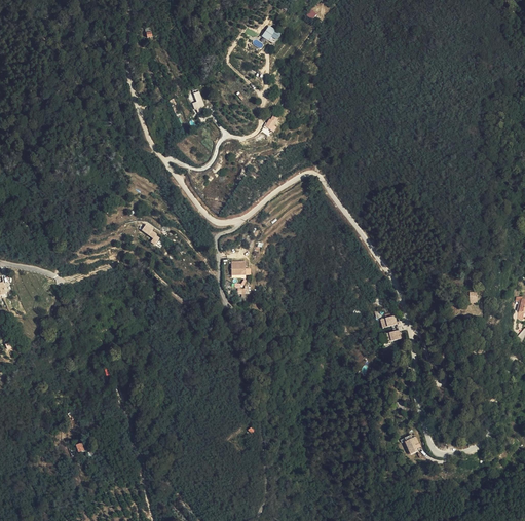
[(307,10),(313,14),(317,8),(311,4),(307,10)]
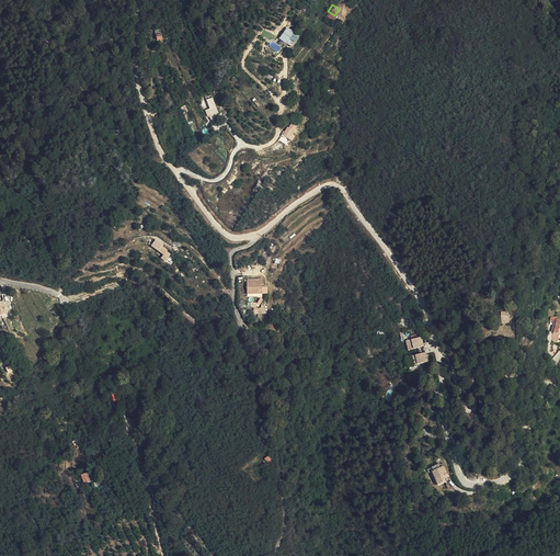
[(209,115),(215,113),(212,104),(206,106),(209,115)]
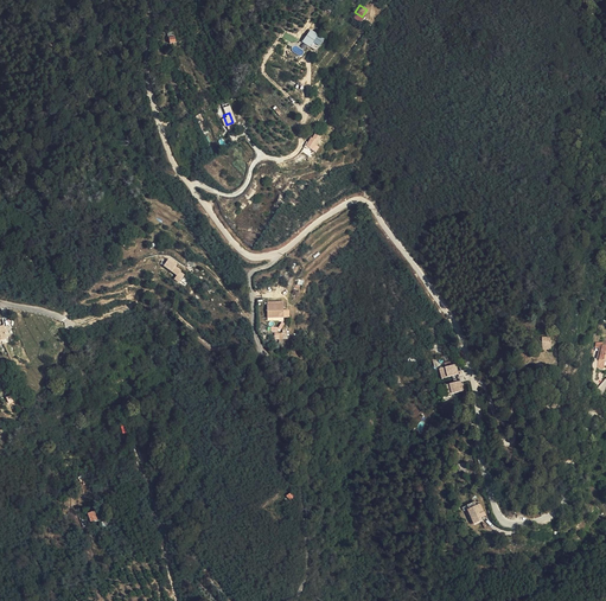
[(171,270),(176,266),(176,264),(168,259),(164,264),(171,270)]
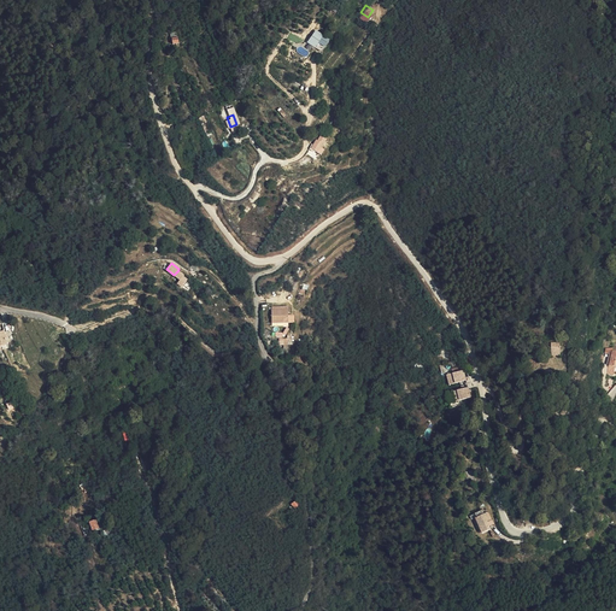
[(185,275),(179,270),(174,275),(180,280),(185,275)]
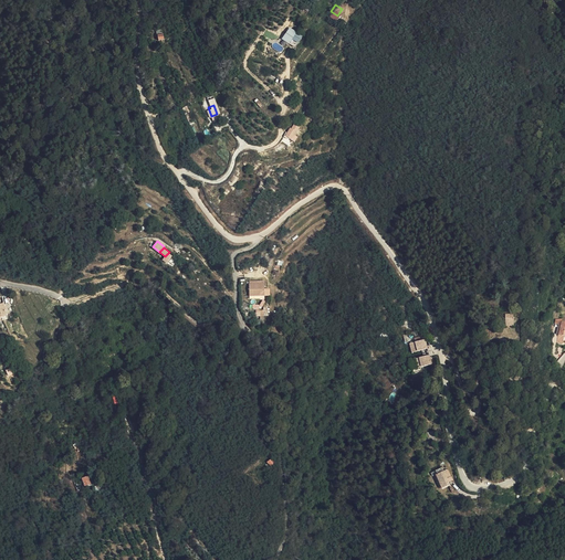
[(261,283),(249,283),(249,298),(261,298),(261,296),(261,289),(261,283)]
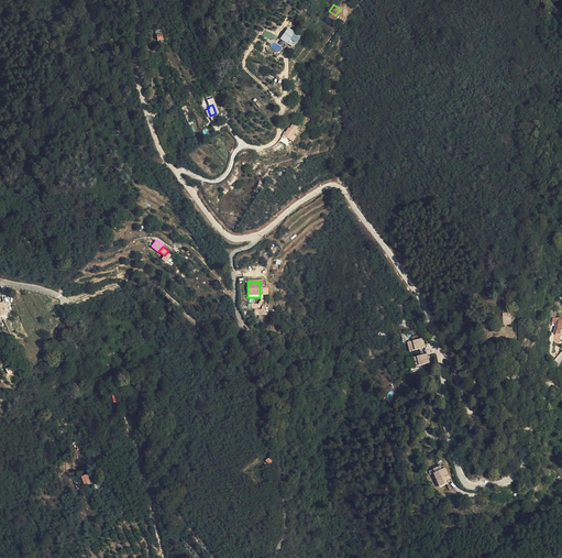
[(425,351),(423,343),(422,338),(407,341),(408,350),(418,349),(418,352),(425,351)]
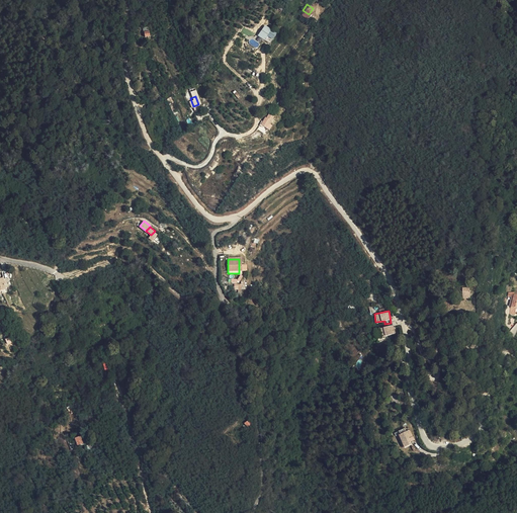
[(400,320),(399,314),(390,316),(391,323),(400,320)]
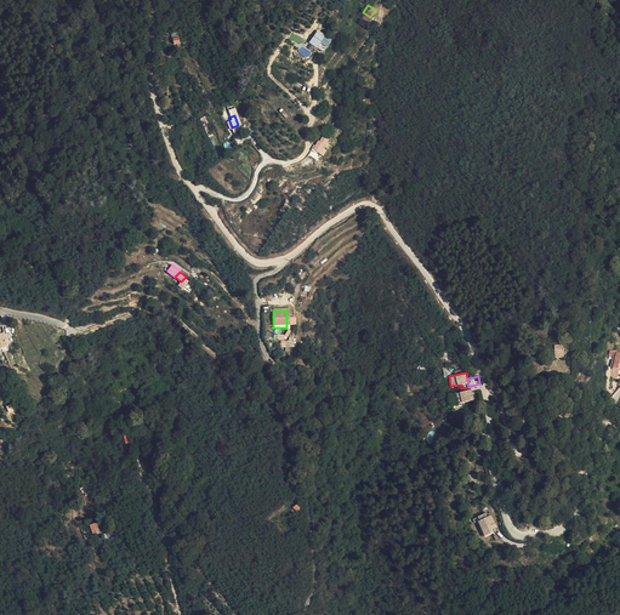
[(481,391),(479,383),(468,387),(470,393),(481,391)]
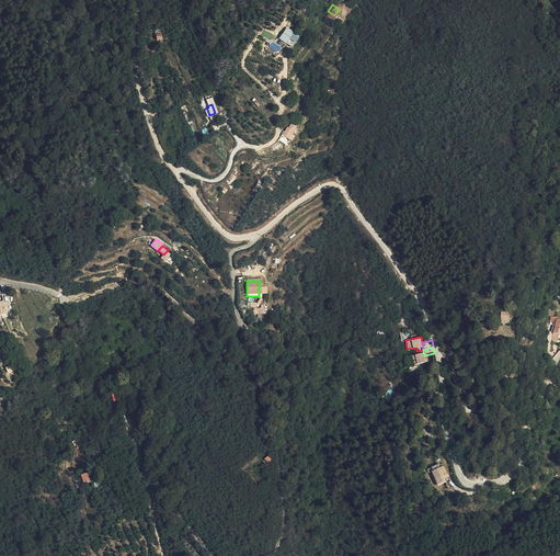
[(423,350),(416,351),(418,354),(409,356),(410,364),(425,362),(424,355),(423,350)]
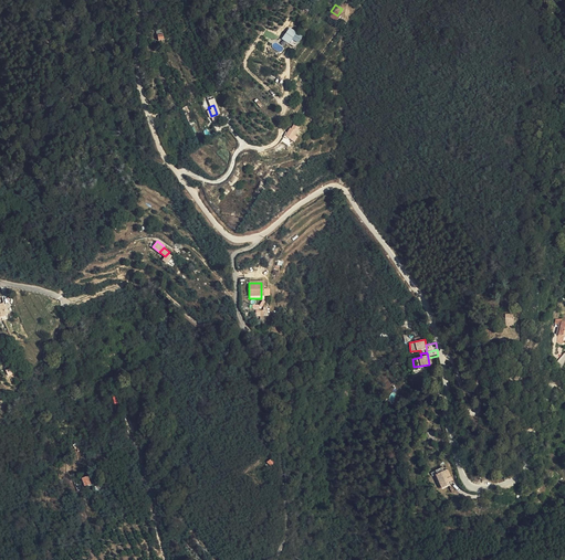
[(442,483),(451,479),(450,476),(453,475),(450,463),(437,467),(442,483)]
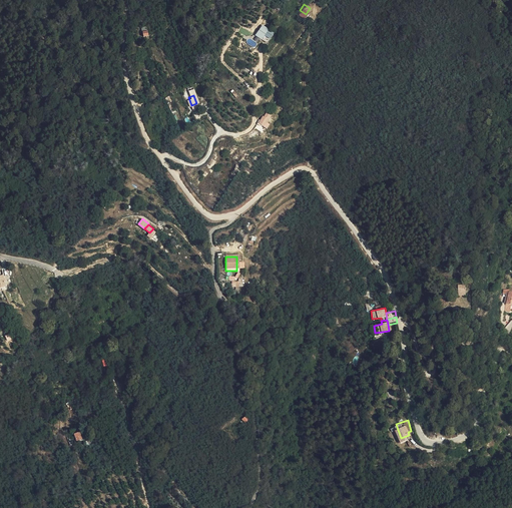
[(85,433),(84,430),(77,433),(79,440),(85,438),(83,434),(85,433)]
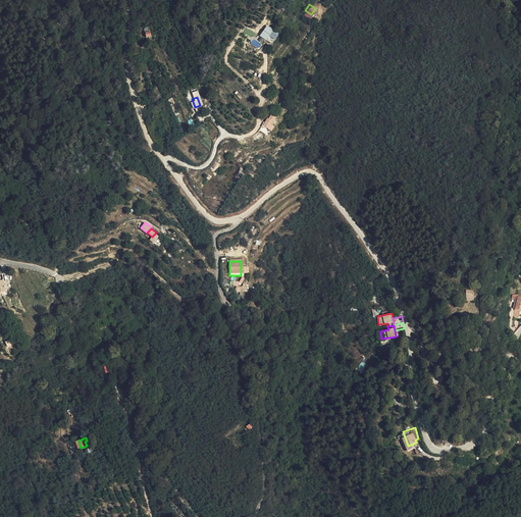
[(418,455),(421,452),(415,447),(412,449),(410,447),(405,452),(408,454),(407,456),(417,465),(423,459),(420,457),(418,455)]
